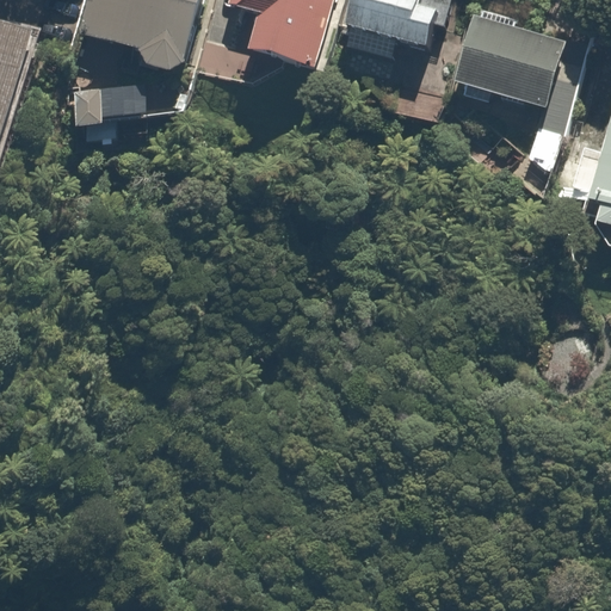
[(90,0),(80,32),(137,50),(134,66),(179,80),(203,0),(90,0)]
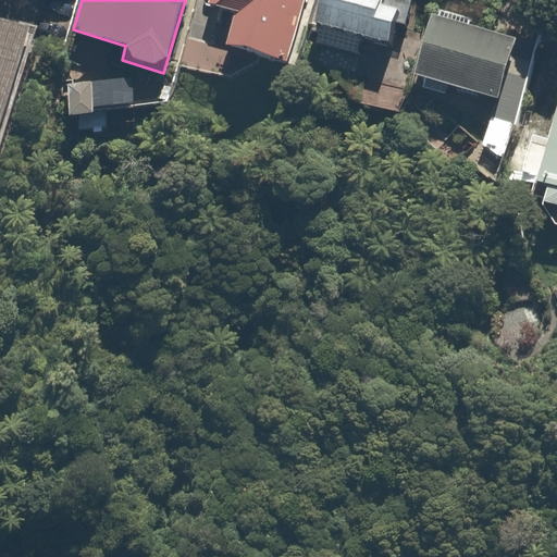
[(211,0),(210,5),(235,12),(225,45),(289,63),(307,0),(211,0)]
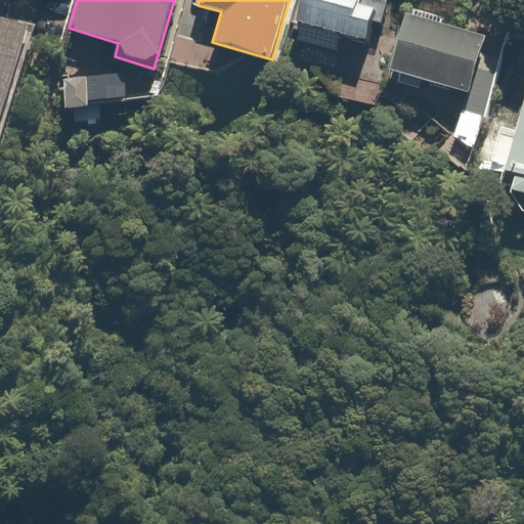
[(297,0),(291,19),(366,44),(376,17),(359,12),(363,0),(297,0)]
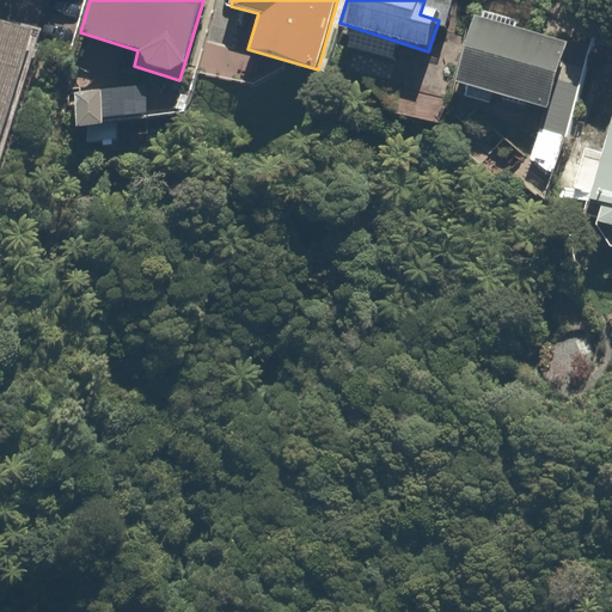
[(0,177),(37,31),(0,20),(0,177)]
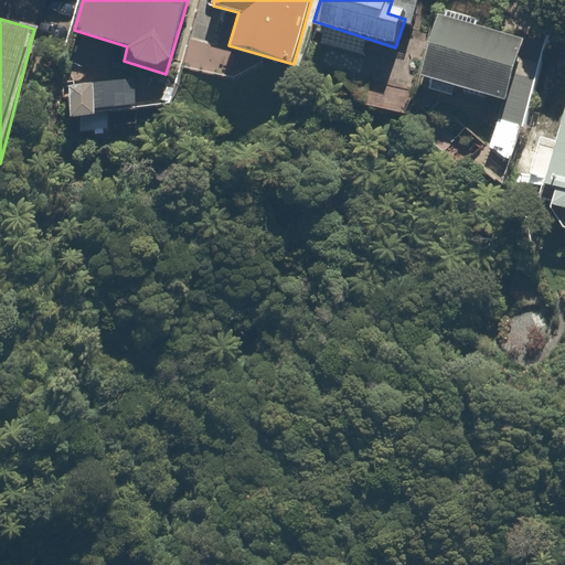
[(416,83),(501,108),(488,155),(509,160),(522,114),(541,50),(435,19),(416,83)]
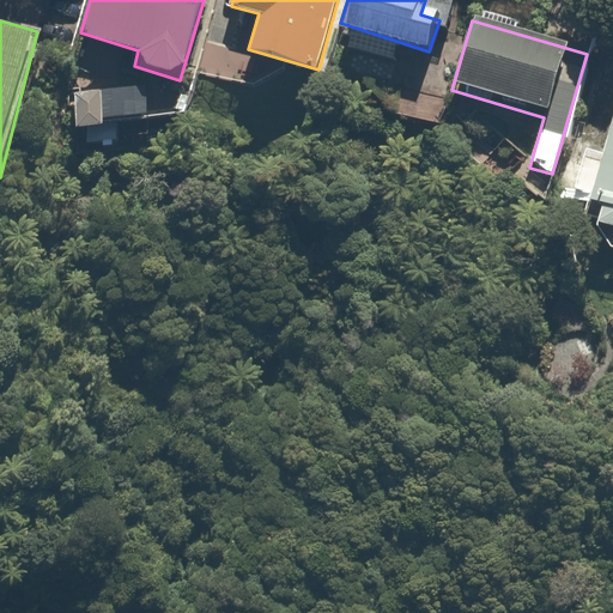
[(612,115),(601,158),(563,147),(551,190),(590,201),(602,205),(598,223),(612,226),(612,115)]
